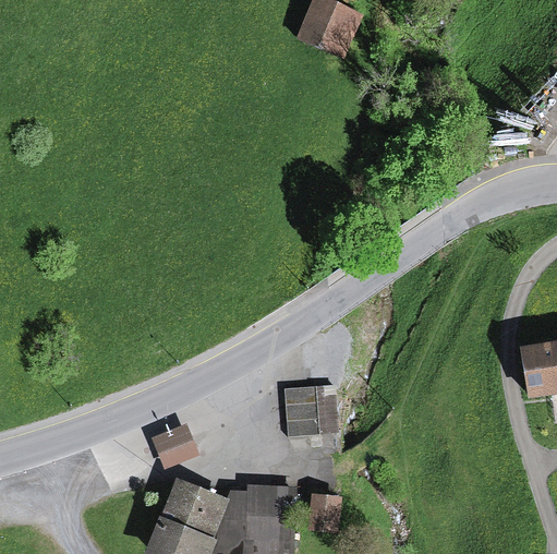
[(362,20),(321,0),(313,0),(295,37),(343,60),(362,20)]
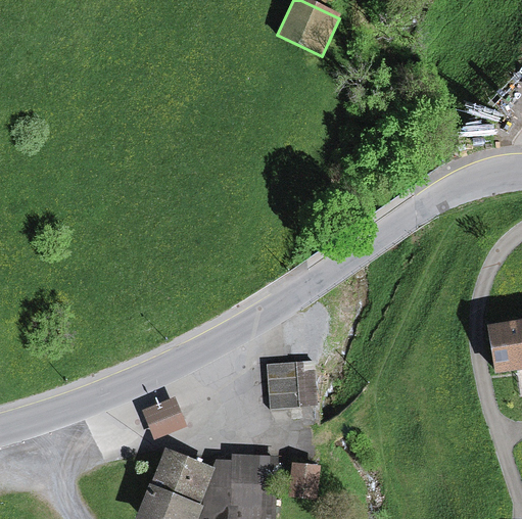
[(521,319),(489,326),(499,373),(521,368),(521,319)]
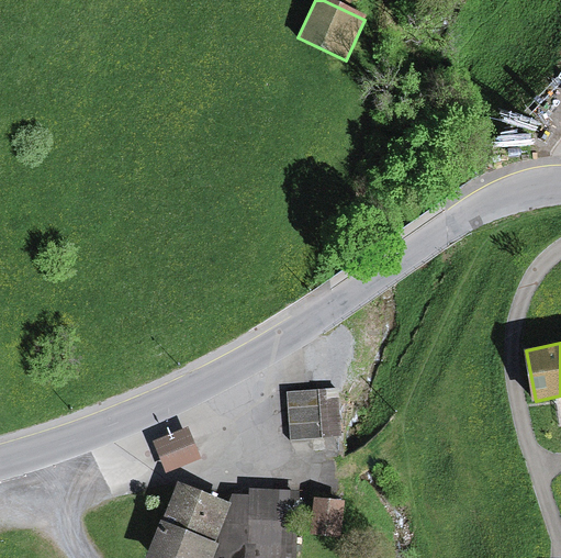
[(344,384),(288,389),(292,438),(348,433),(344,384)]
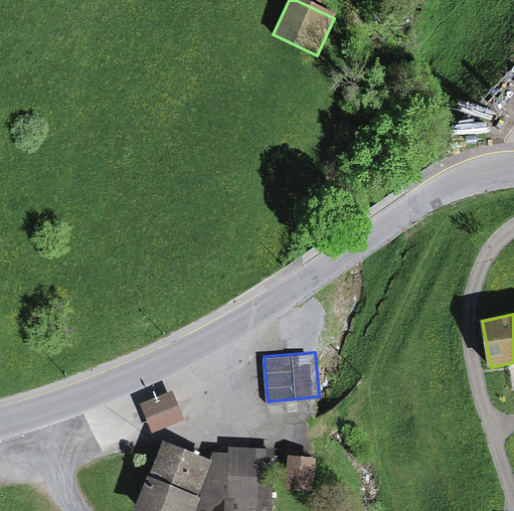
[(173,389),(139,403),(152,434),(186,419),(173,389)]
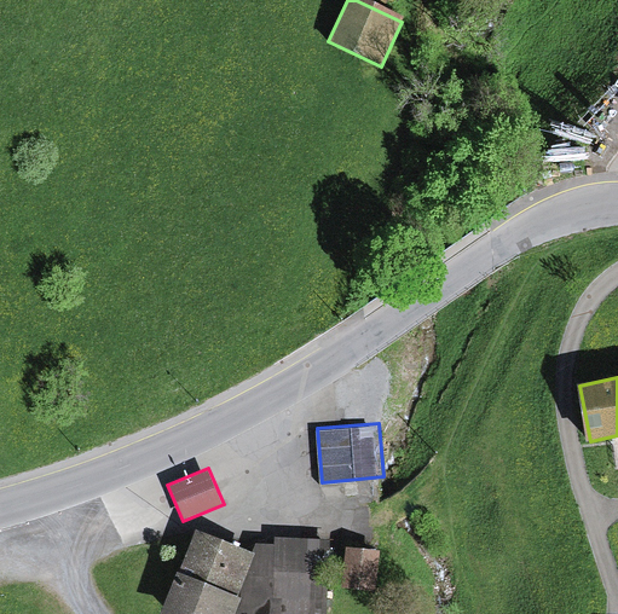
[(229,613),(254,556),(192,529),(157,613),(229,613)]
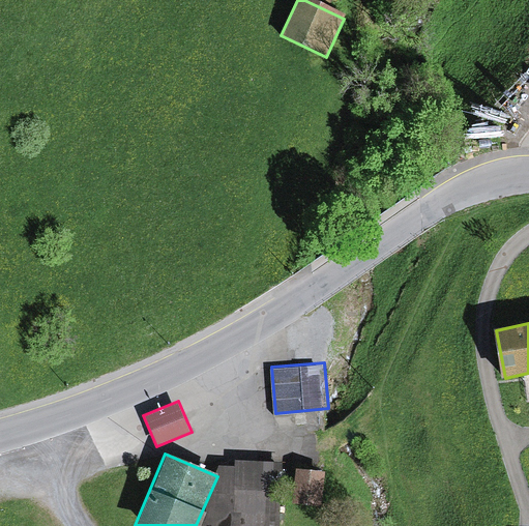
[(217,476),(196,525),(284,525),(284,462),(222,460),(217,476)]
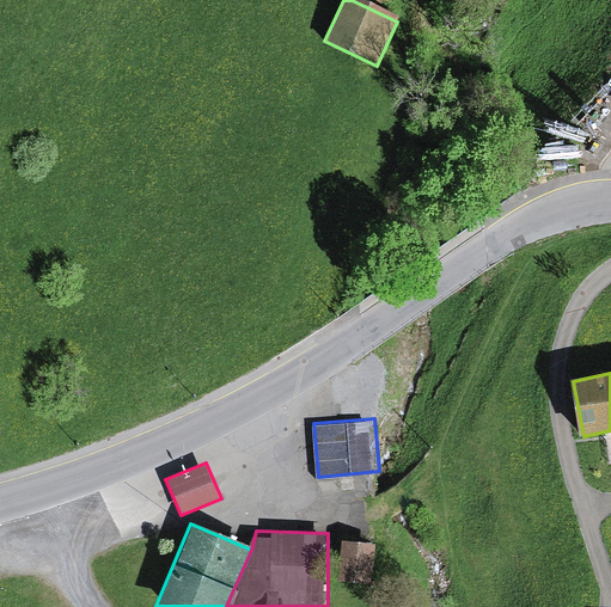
[(376,538),(341,534),(337,572),(353,574),(371,576),(376,538)]
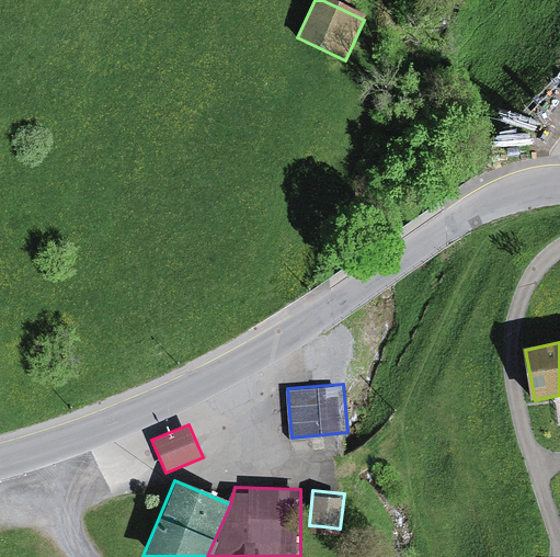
All buildings are outlined.
